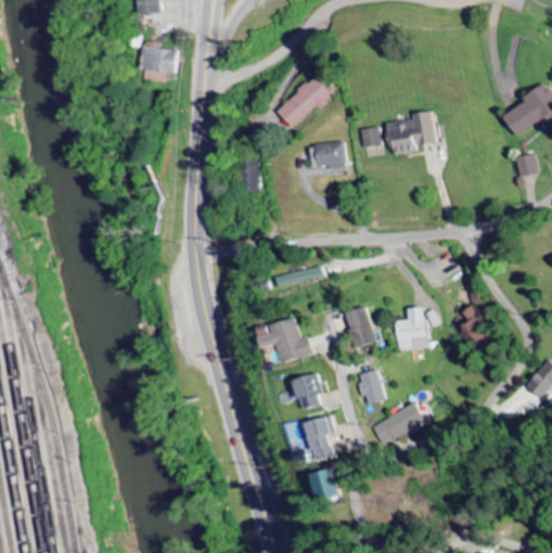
[(130,0),(132,13),(154,11),(152,0),(130,0)]
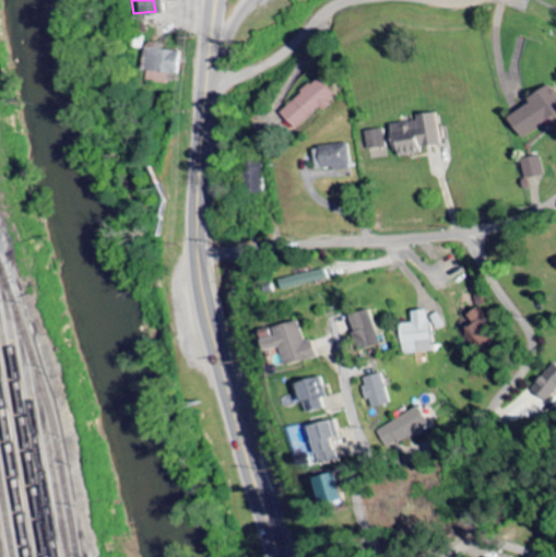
[(174,49),(156,48),(156,42),(142,40),(141,70),(173,71),(174,49)]
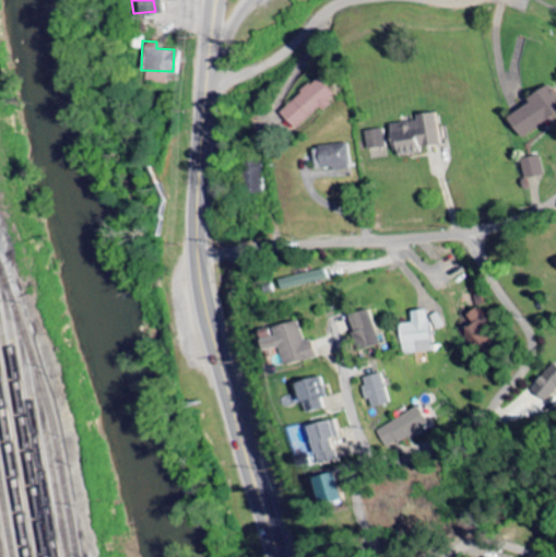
[(332,97),(318,78),(276,109),(291,128),(318,107),(319,108),(332,97)]
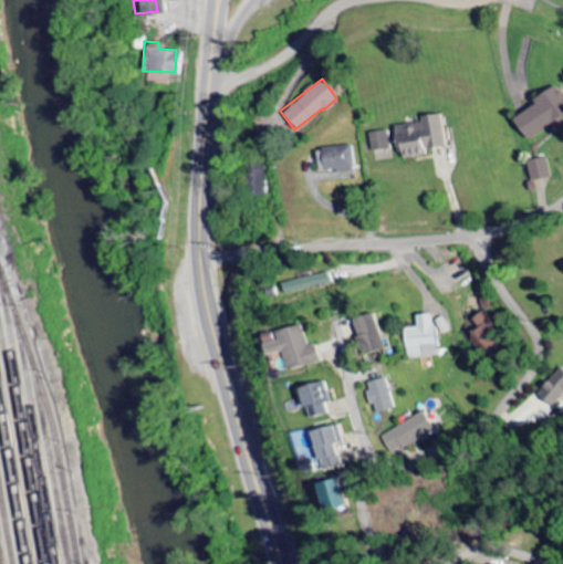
[(509,115),(522,138),(562,113),(562,98),(556,87),(509,115)]
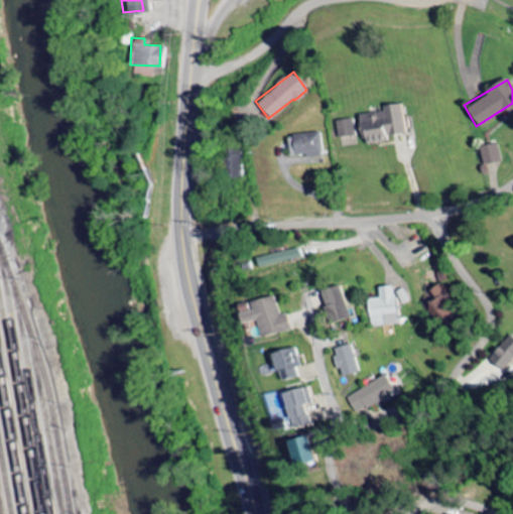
[(402,132),(398,103),(381,105),(381,110),(357,113),(360,142),(384,140),(384,134),(402,132)]
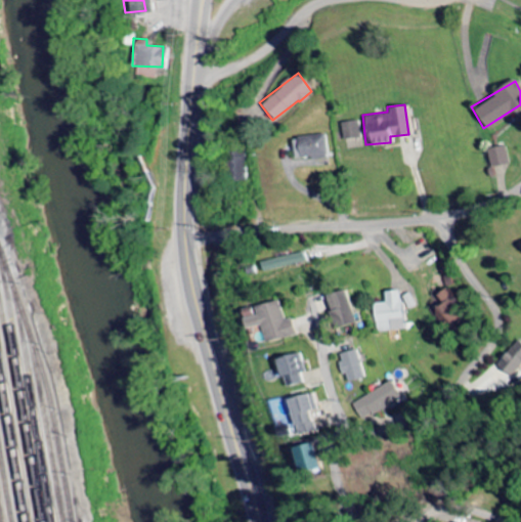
[(339,121),(341,138),(358,136),(356,120),(339,121)]
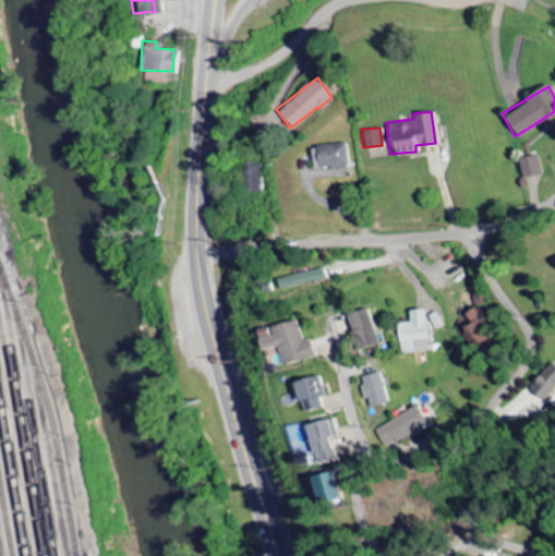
[(516,157),(520,178),(540,173),(537,154),(516,157)]
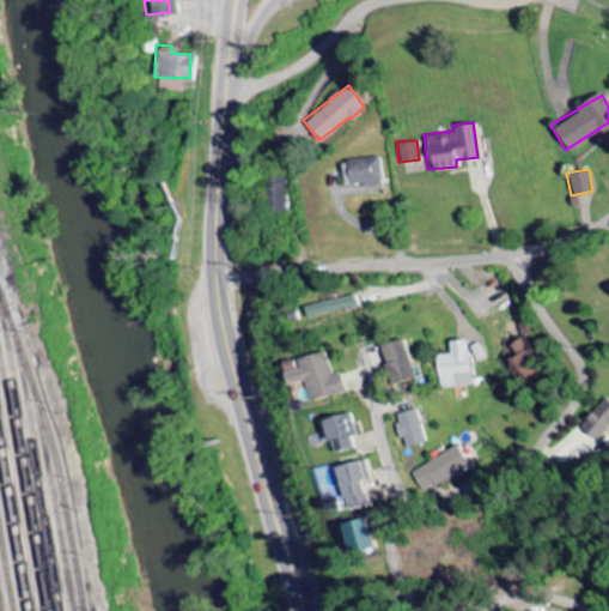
[(286,177),(267,177),(266,211),(285,211),(286,177)]
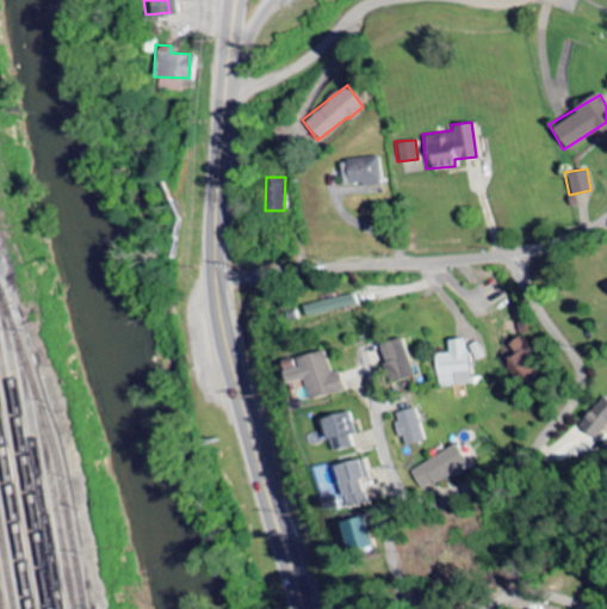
[(354,303),(352,293),(301,306),(303,317),(354,303)]
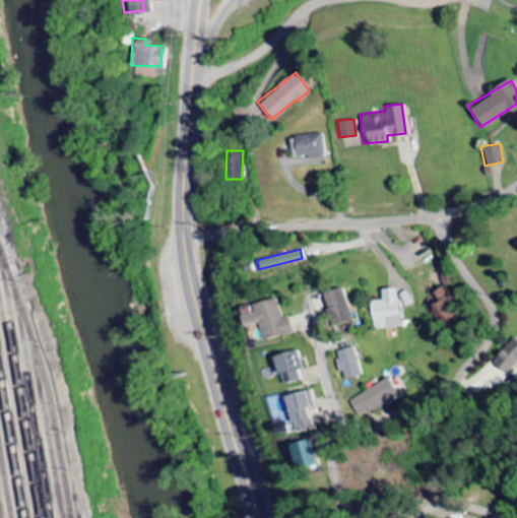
[(449,331),(466,316),(440,285),(431,293),(435,298),(427,305),(449,331)]
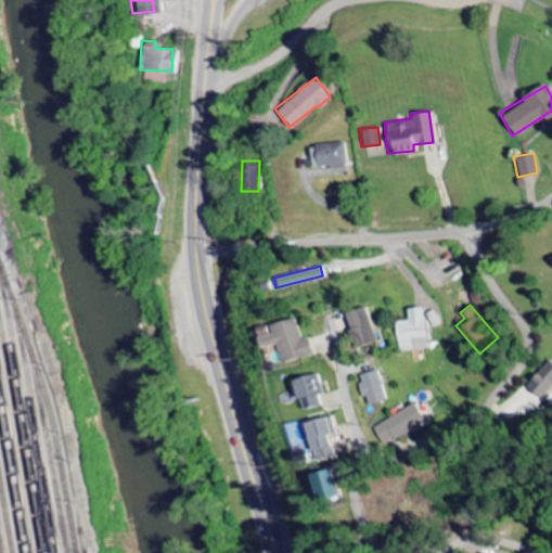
[(375,339),(362,306),(343,312),(356,347),(375,339)]
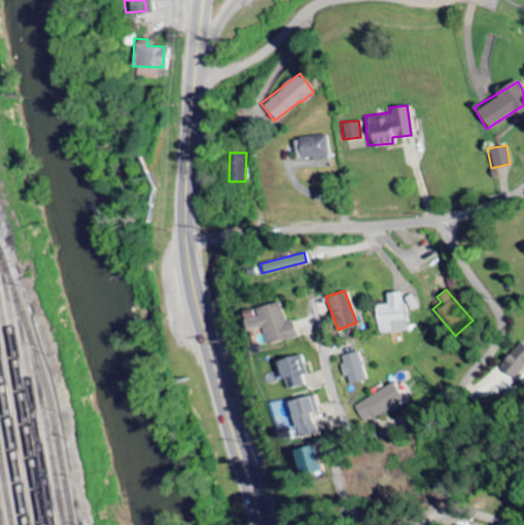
[(407,329),(402,290),(386,293),(387,303),(375,305),(379,334),(407,329)]
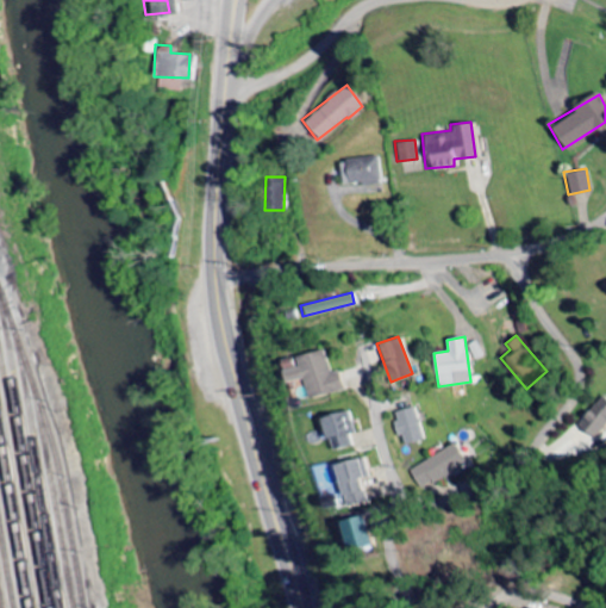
[(342,389),(336,370),(329,371),(324,348),(294,357),(294,359),(281,361),(286,382),(304,378),(308,397),(342,389)]
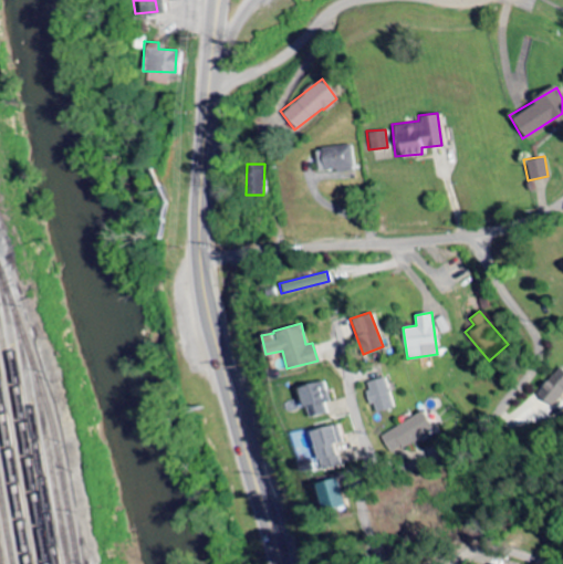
[(532,394),(550,409),(562,395),(562,371),(558,366),(532,394)]
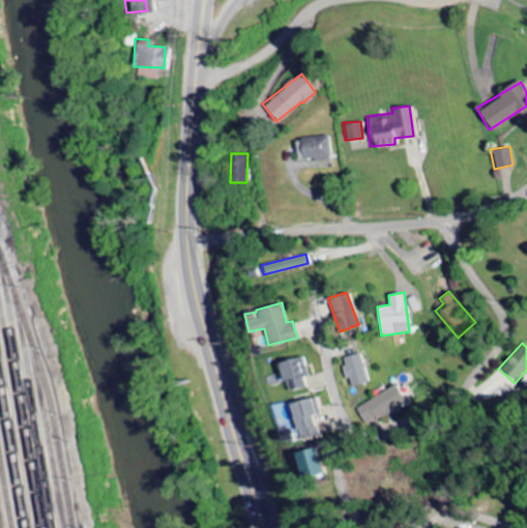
[(344,365),(342,365),(348,386),(367,381),(359,352),(342,357),(344,365)]
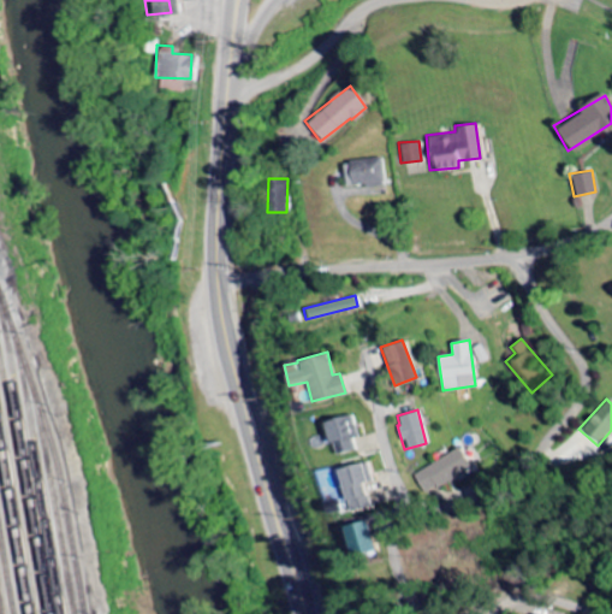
[(355,437),(352,414),(325,418),(330,453),(352,450),(350,437),(355,437)]
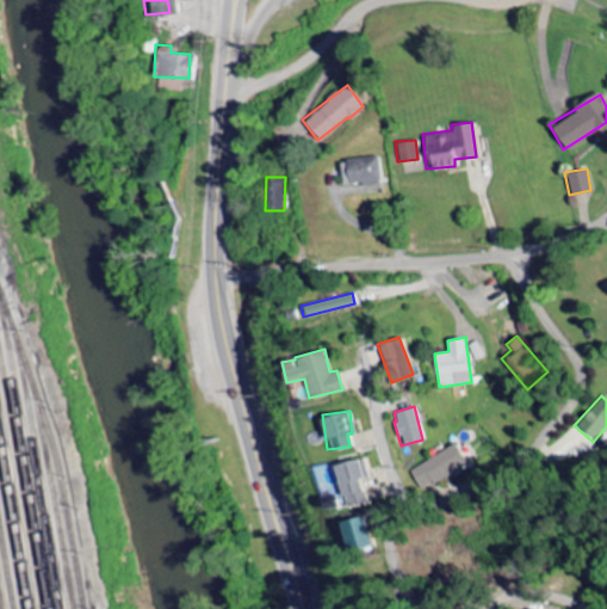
[(464,462),(452,443),(406,471),(417,490),(464,462)]
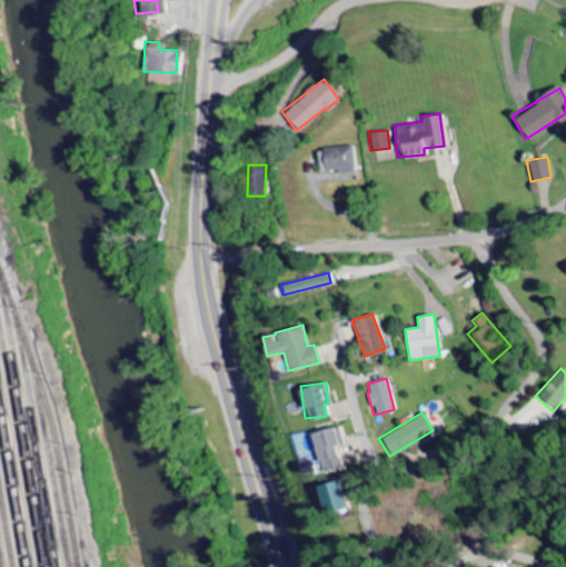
[(310,431),(320,471),(338,467),(334,446),(343,444),(338,426),(310,431)]
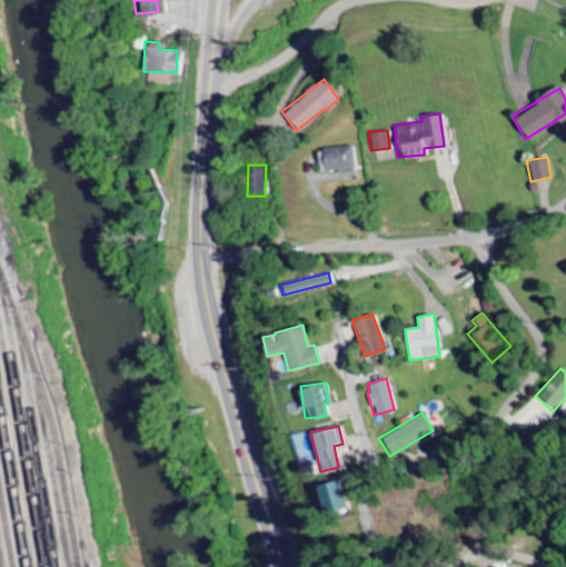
[(321,514),(345,509),(338,480),(315,485),(321,514)]
